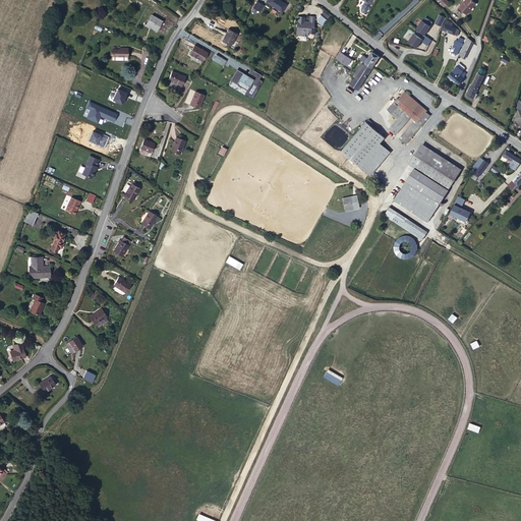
[(255,0),(252,5),(258,9),(263,3),(257,0),(255,0)]
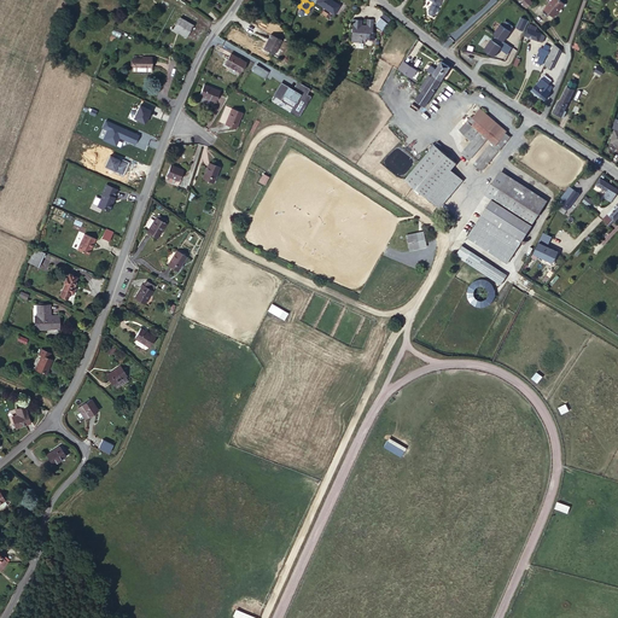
[(315,0),(333,11),(338,1),(336,0),(315,0)]
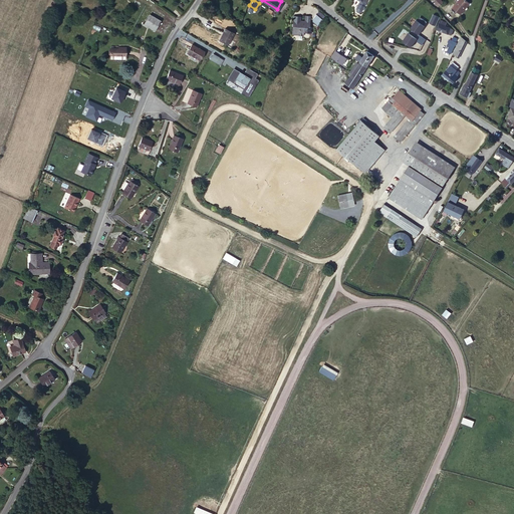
[(364,3),(358,0),(354,9),(354,13),(356,15),(359,13),(364,3)]
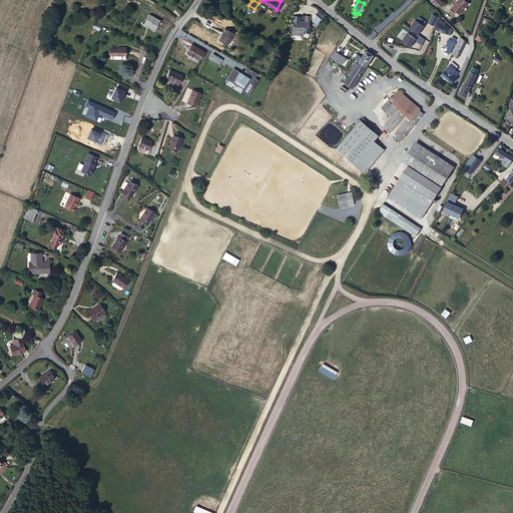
[(474,15),(479,3),(471,0),(468,0),(465,12),(474,15)]
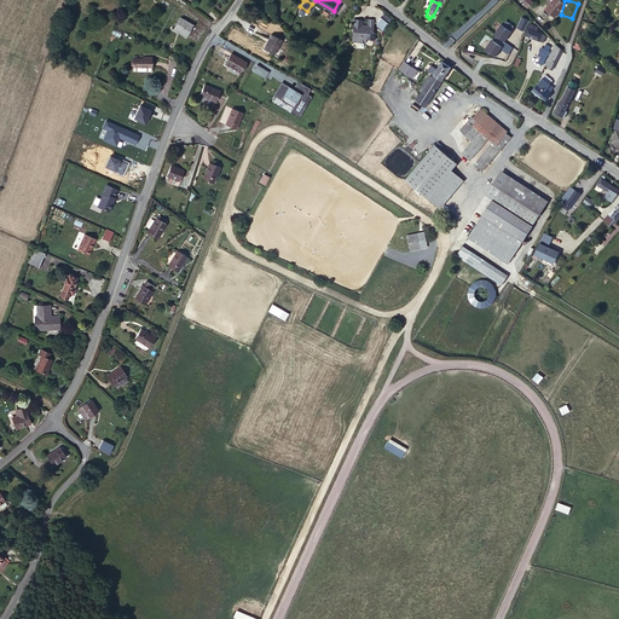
[(549,10),(539,5),(537,11),(547,15),(549,10)]
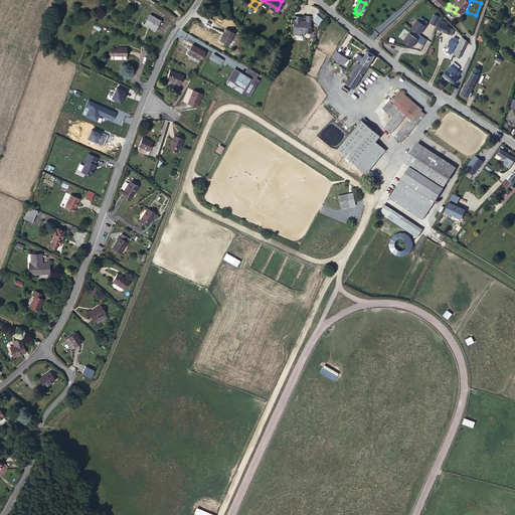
[(152,5),(152,6),(163,15),(164,13),(152,5)]
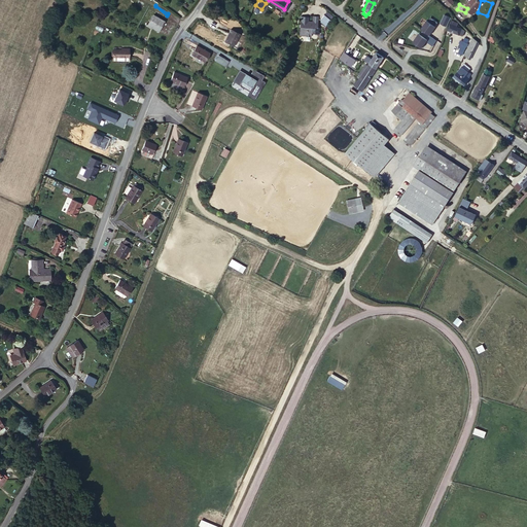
[(167,15),(155,6),(153,9),(149,14),(148,15),(148,16),(145,22),(155,29),(167,15)]
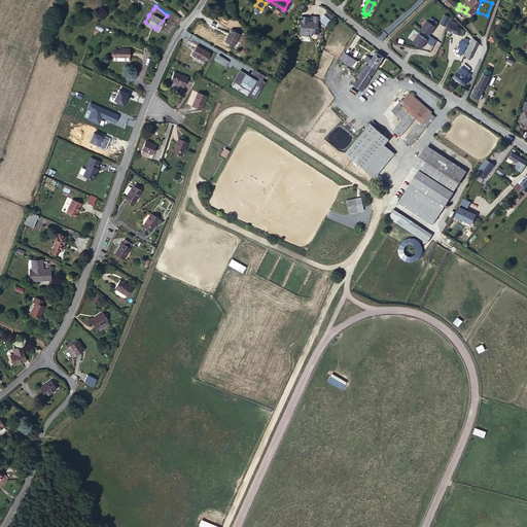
[(327,23),(334,15),(326,10),(321,18),(327,23)]
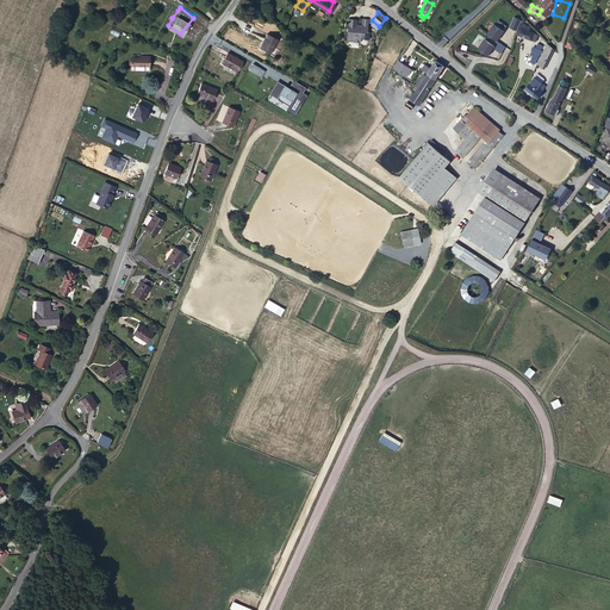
[(346,16),(342,39),(356,42),(356,38),(366,38),(367,31),(365,31),(366,18),(359,17),(359,24),(354,23),(354,17),(346,16)]
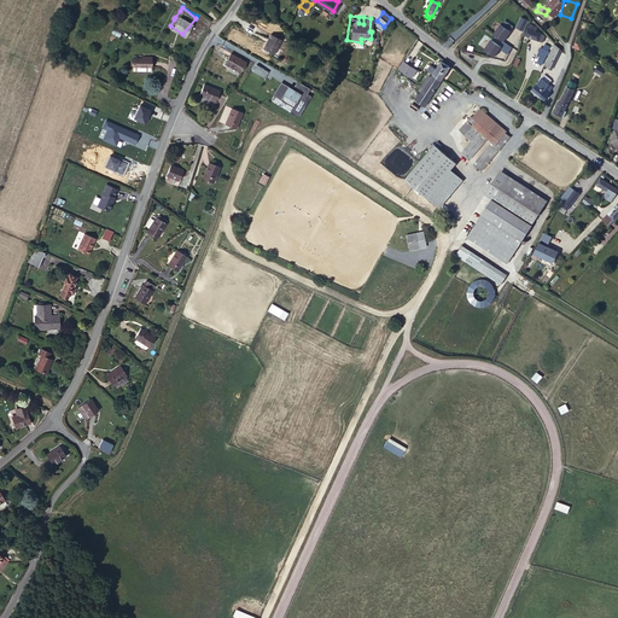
[(488,46),(497,53),(505,44),(503,42),(513,27),(516,22),(509,16),(506,21),(505,19),(499,30),(501,33),(497,36),(496,36),(488,46)]
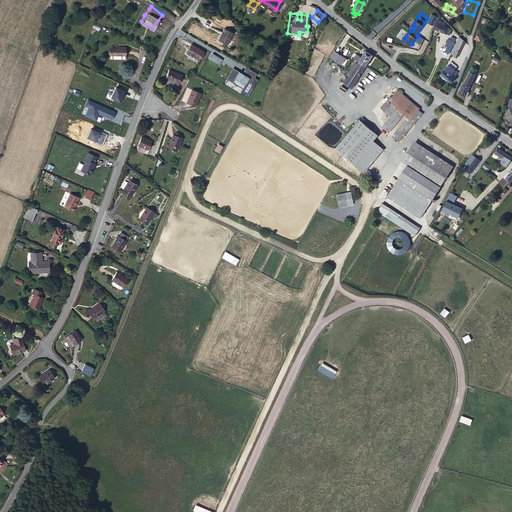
[(448,18),(441,15),(436,25),(449,29),(452,22),(447,20),(448,18)]
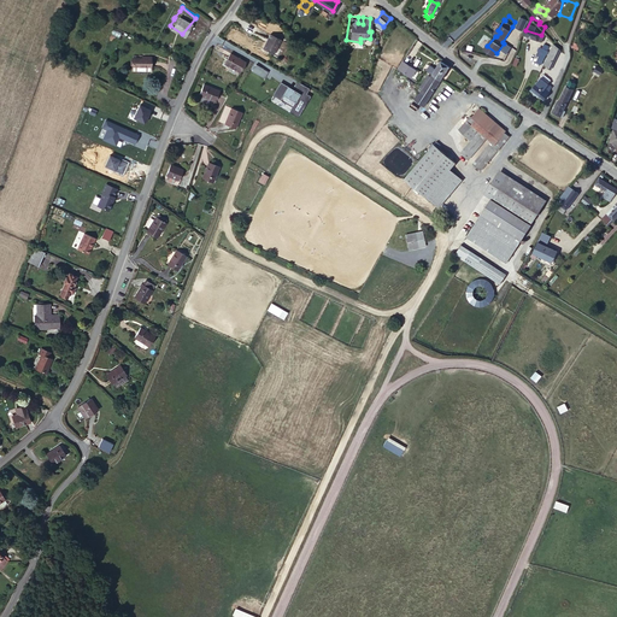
[(268,30),(260,45),(271,51),(278,35),(268,30)]
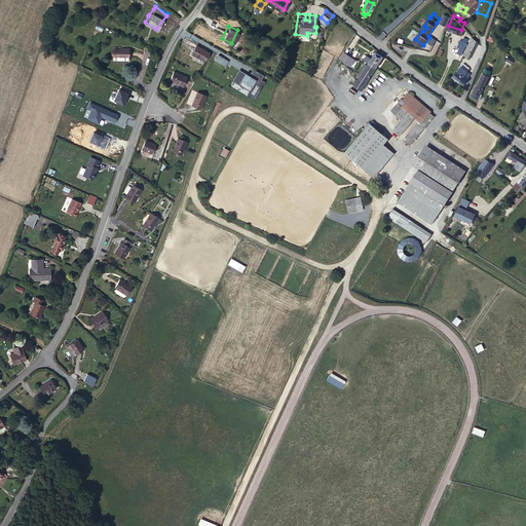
[(468,34),(462,50),(466,51),(468,46),(470,46),(474,36),(468,34)]
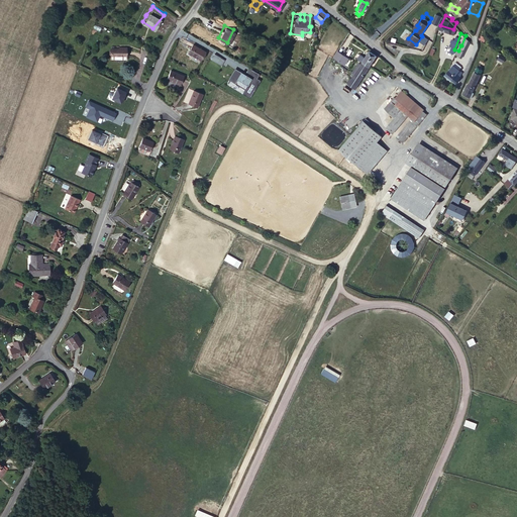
[(473,40),(468,34),(460,52),(468,55),(473,40)]
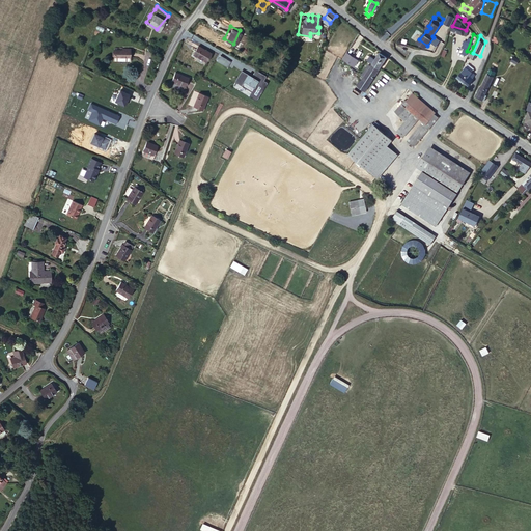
[(206,47),(193,39),(189,49),(201,56),(206,47)]
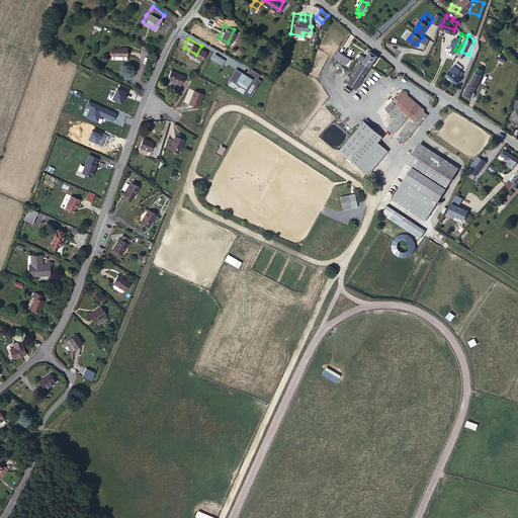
[(211,56),(218,60),(220,55),(213,51),(211,56)]
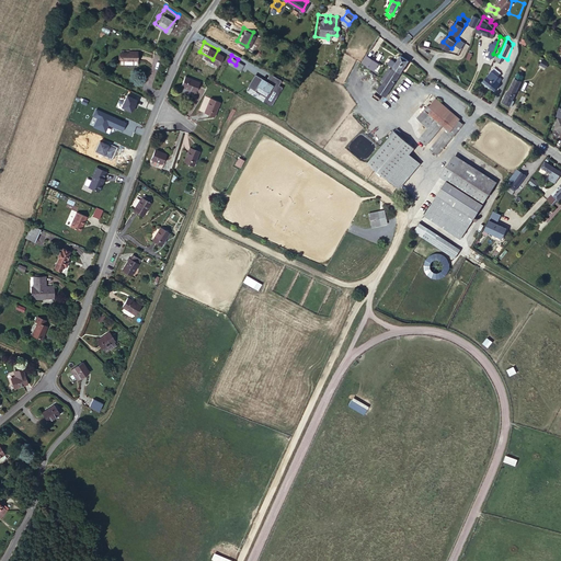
[(377,64),(366,55),(361,61),(373,70),(377,64)]
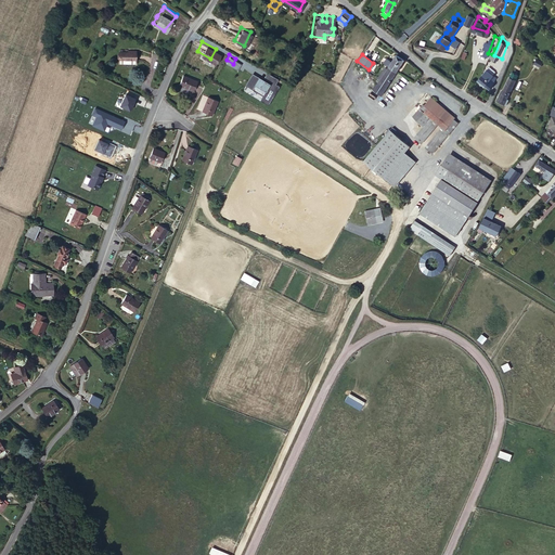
[(392,71),(394,72),(402,60),(395,55),(390,62),(388,65),(387,66),(392,71)]
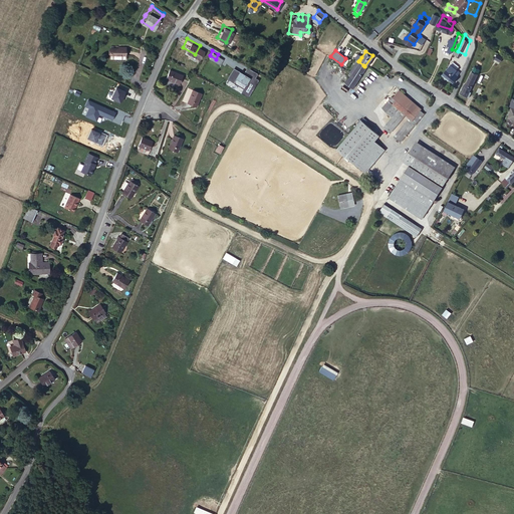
[(497,54),(494,60),(500,63),(503,58),(497,54)]
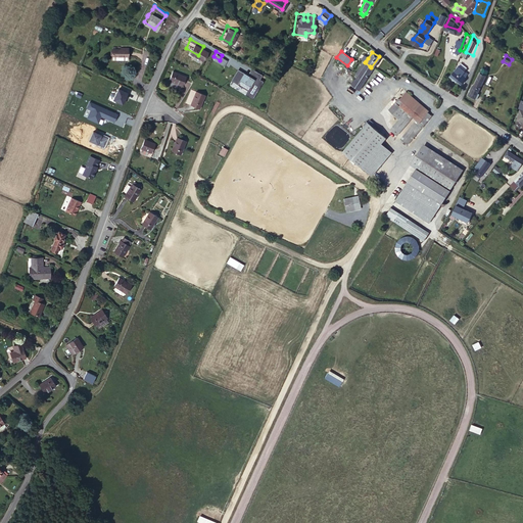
[(360,87),(371,67),(370,66),(365,62),(365,64),(363,63),(354,75),(355,76),(353,81),(351,80),(347,85),(355,91),(359,86),(360,87)]
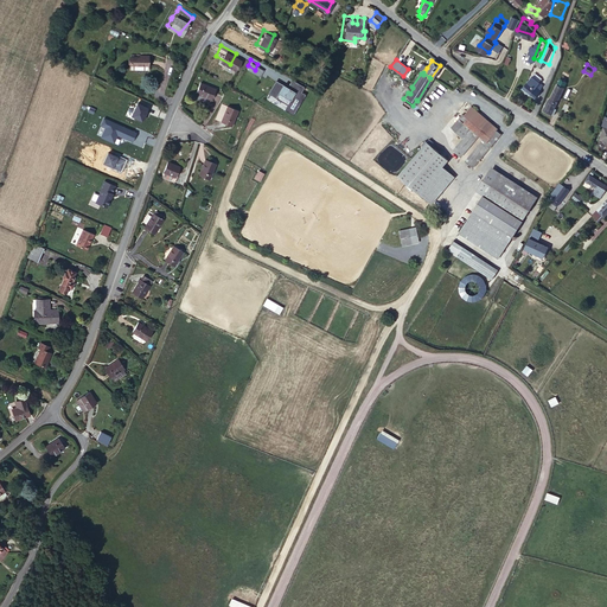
[(537,80),(547,87),(550,82),(547,80),(541,75),(538,74),(535,78),(535,77),(534,80),(536,81),(537,80)]
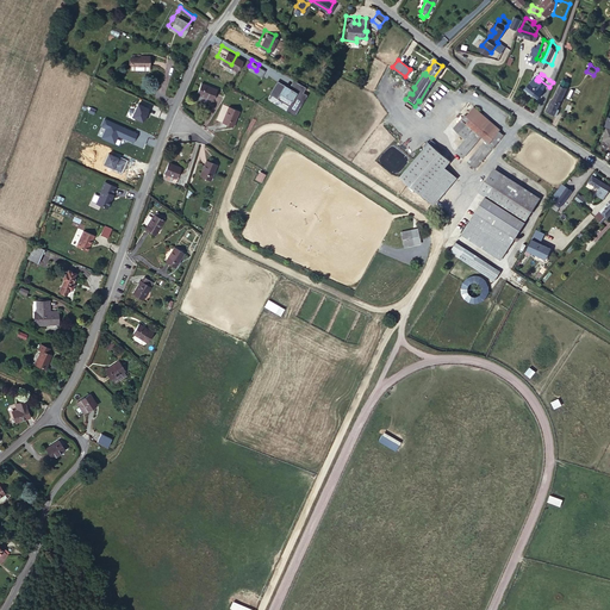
[(216,87),(199,80),(195,91),(212,97),(216,87)]
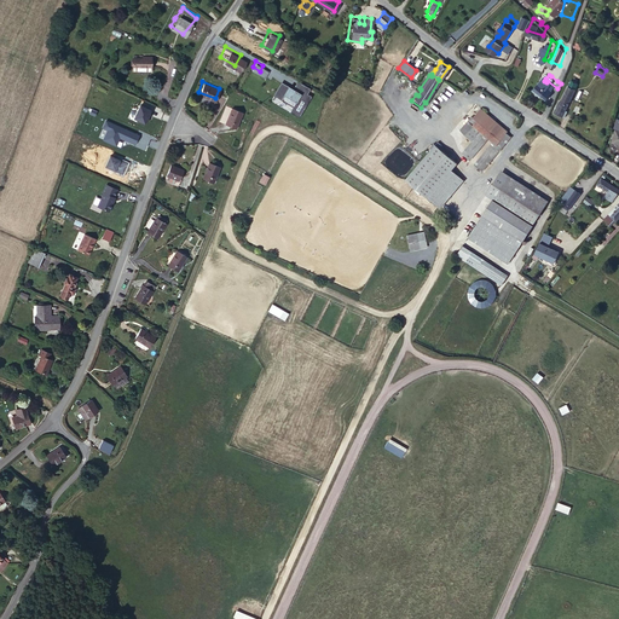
[(544,81),(541,87),(555,98),(557,93),(557,88),(548,81),(547,82),(544,81)]
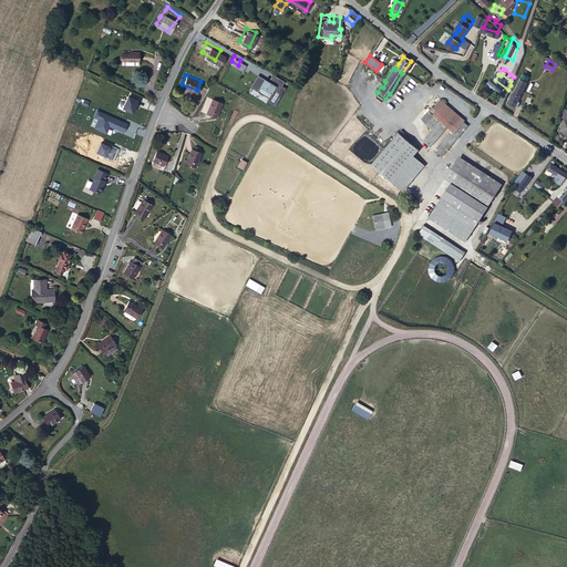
[(524,103),(534,78),(526,75),(517,100),(524,103)]
